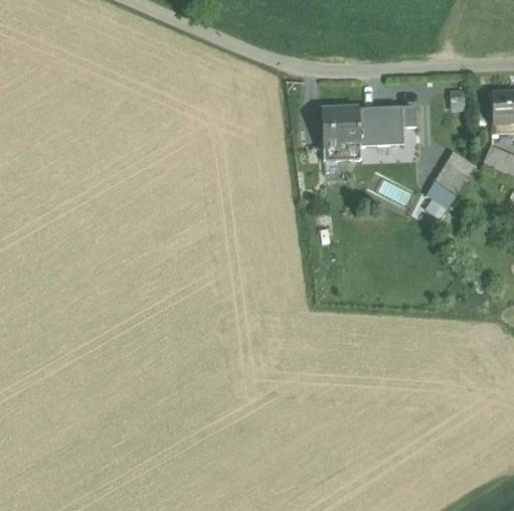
[(513,91),(491,92),(493,124),(513,123),(513,91)]
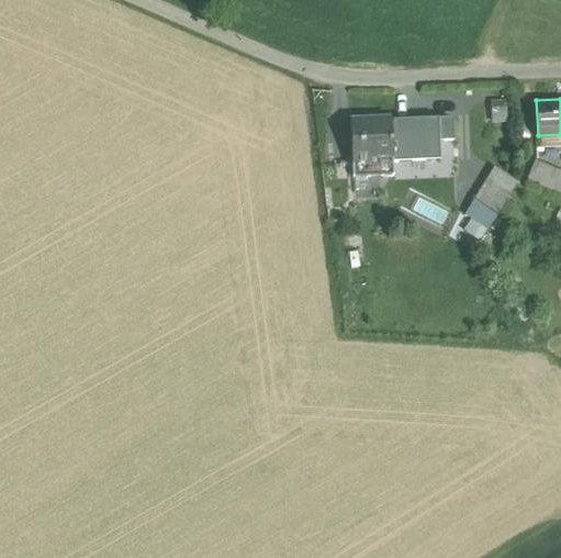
[(392,119),(350,120),(352,163),(354,176),(394,174),(392,119)]
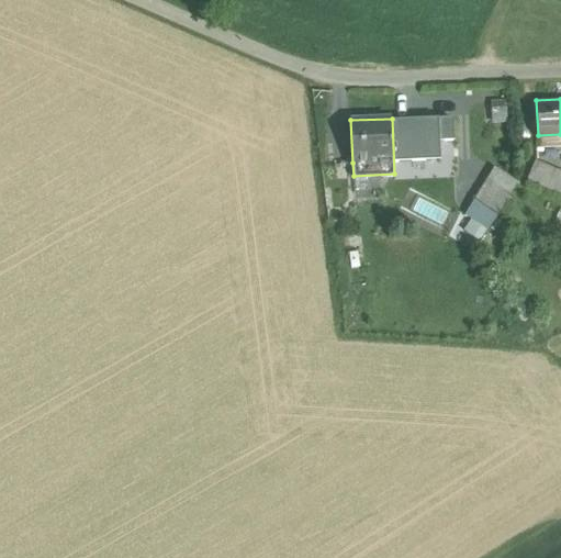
[(560,169),(536,158),(528,176),(540,180),(539,183),(553,189),(554,187),(560,189),(560,169)]
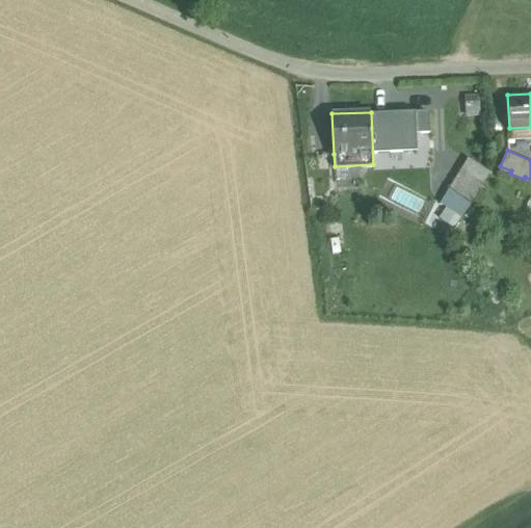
[(468,156),(449,187),(470,201),(489,169),(468,156)]
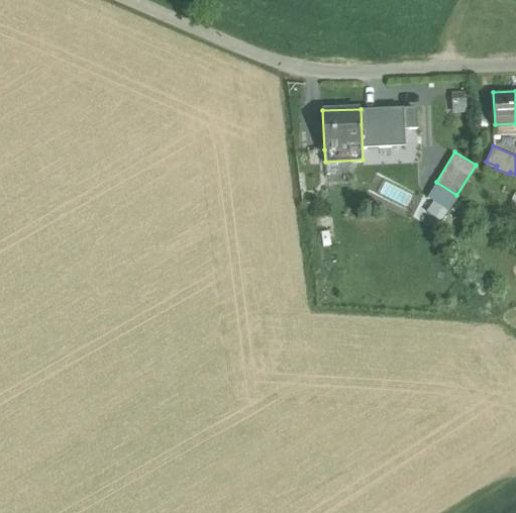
[(436,182),(426,197),(447,211),(456,195),(436,182)]
